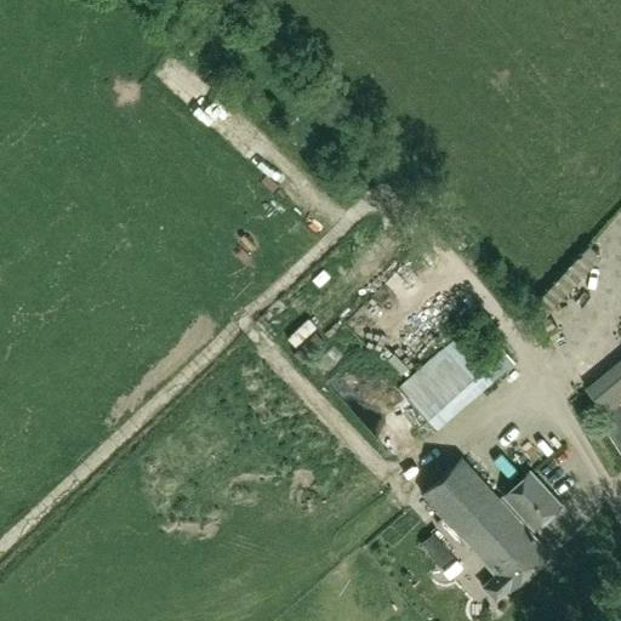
[(201,93),(191,119),(216,130),(227,104),(201,93)]
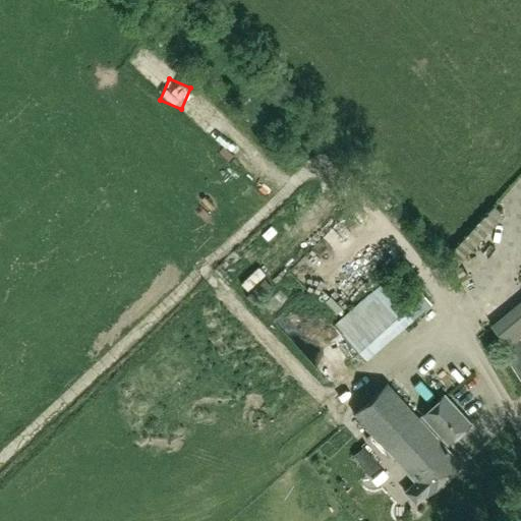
[(398,334),(425,308),(396,273),(366,295),(333,326),(366,360),(398,334)]
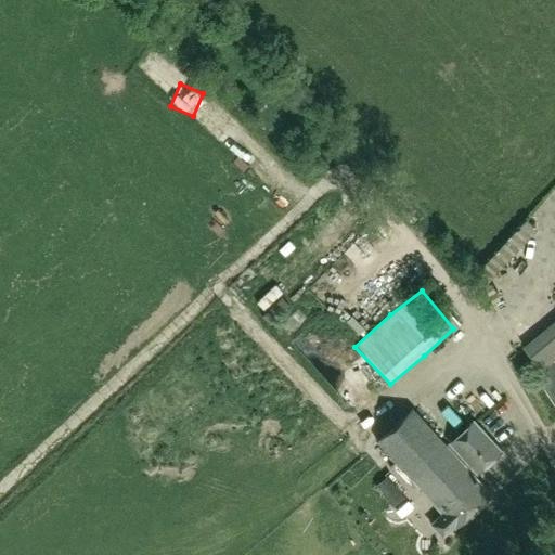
[(551,398),(554,394),(554,365),(538,379),(551,398)]
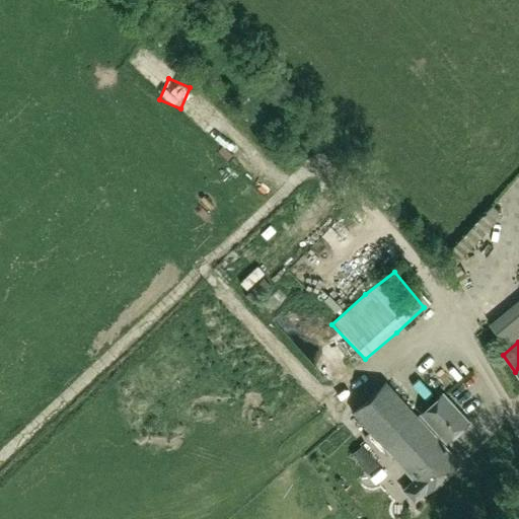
[(425,493),(458,462),(384,382),(351,413),(414,479),(402,490),(413,502),(424,492),(425,493)]
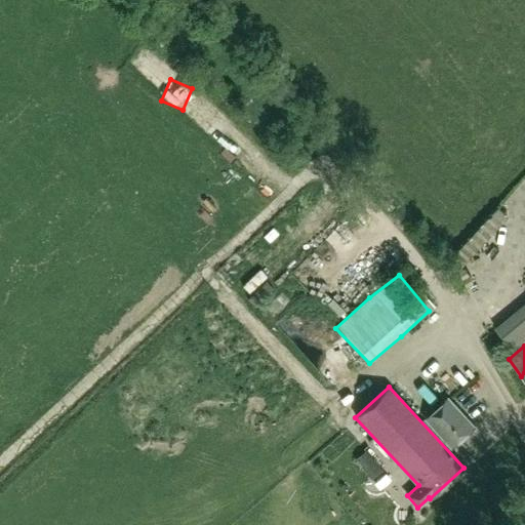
[(447,397),(422,419),(450,450),(475,427),(447,397)]
